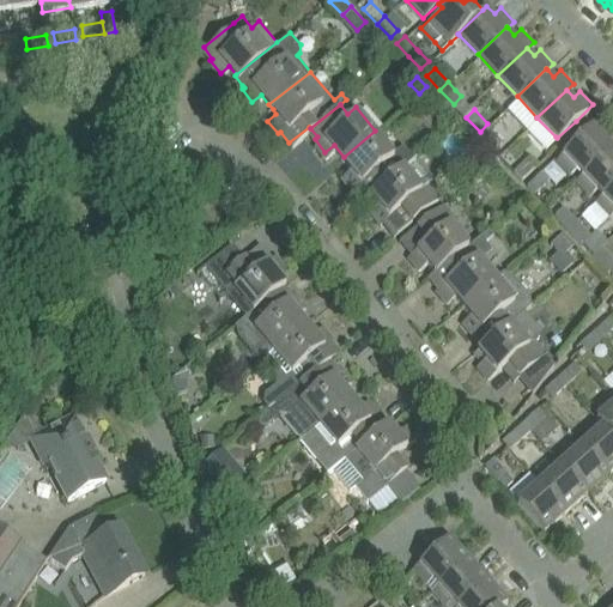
[(487,123),(480,132),(493,146),(502,139),(487,123)]
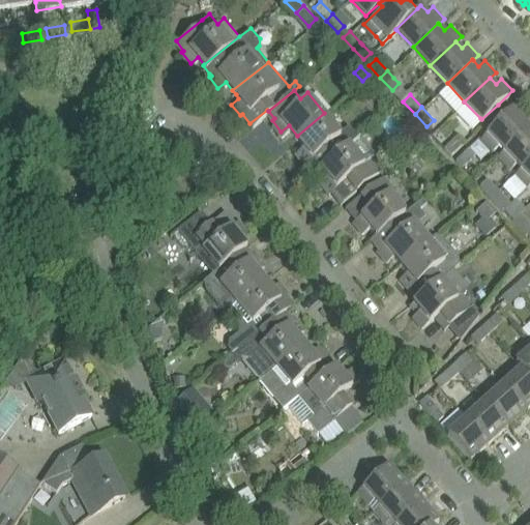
[(496,121),(480,136),(493,148),(498,143),(503,148),(528,124),(511,107),(496,121)]
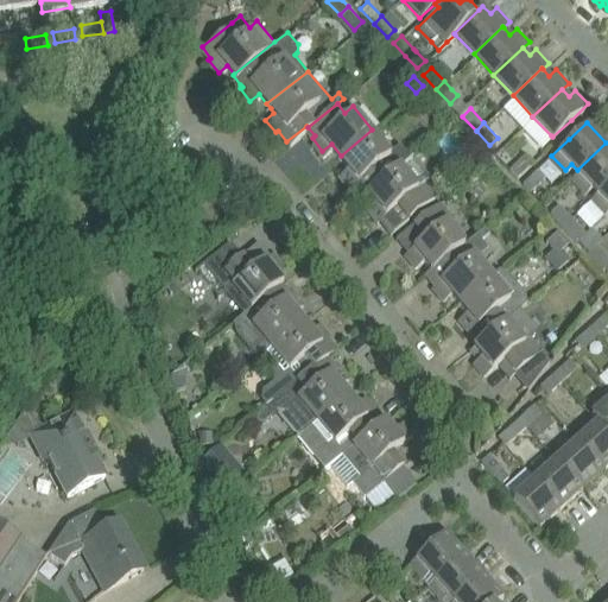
[(347,163),(337,170),(348,183),(350,182),(353,183),(355,187),(362,195),(368,190),(386,175),(399,163),(411,154),(404,146),(400,141),(388,151),(372,130),(341,156),(347,163)]
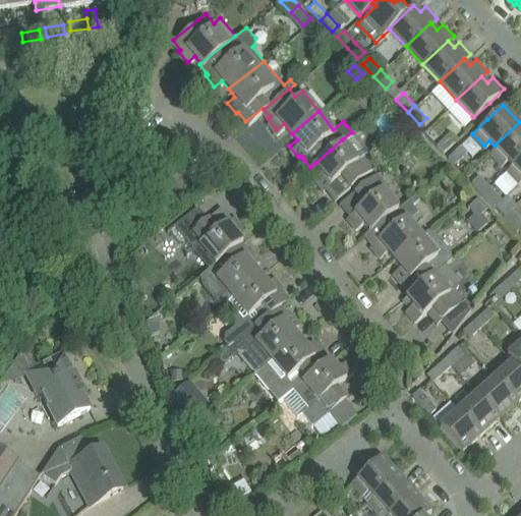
[(495,146),(488,151),(490,153),(502,164),(507,159),(512,163),(520,155),(520,124),(519,122),(495,146)]
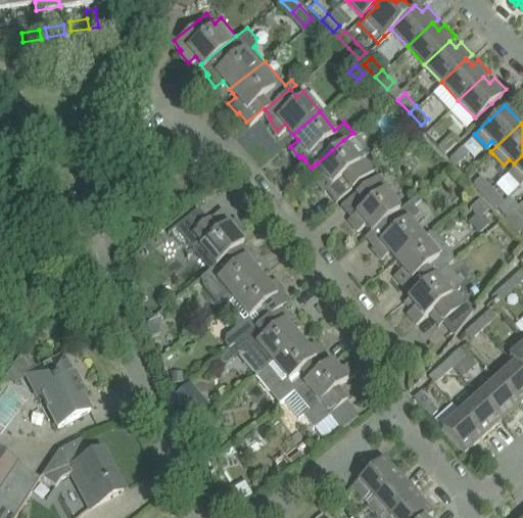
[(407,131),(405,136),(411,142),(420,134),(413,126),(407,131)]
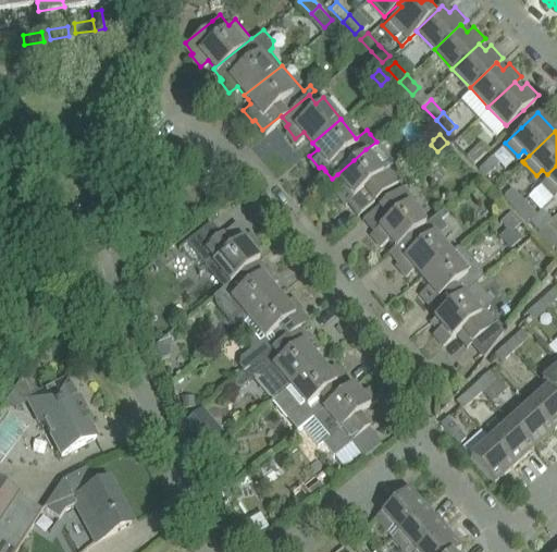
[(474,160),(487,147),(480,139),(467,151),(474,160)]
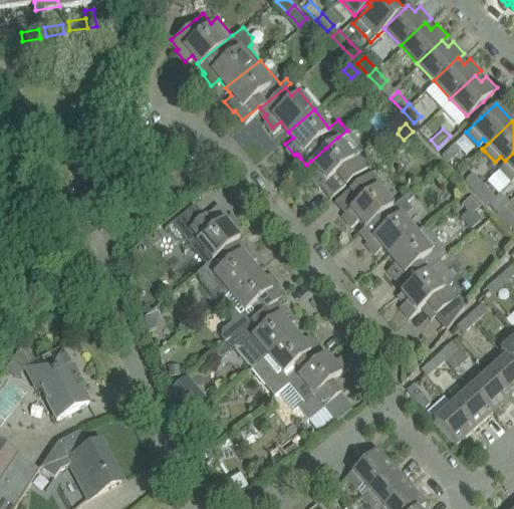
[(317,168),(309,174),(319,185),(320,184),(330,195),(366,165),(356,153),(363,147),(348,130),(347,131),(337,138),(311,161),(317,168)]
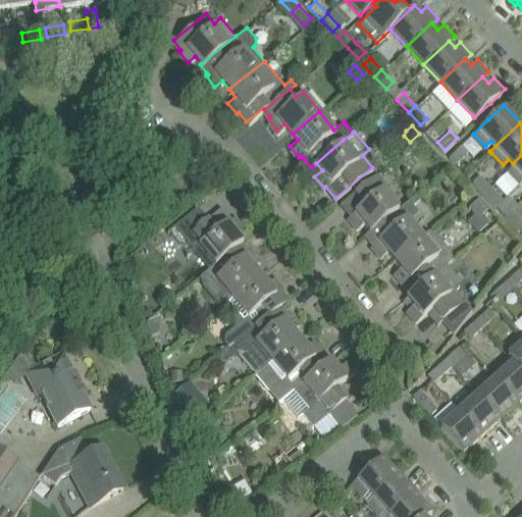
[(456,162),(468,150),(461,142),(449,154),(456,162)]
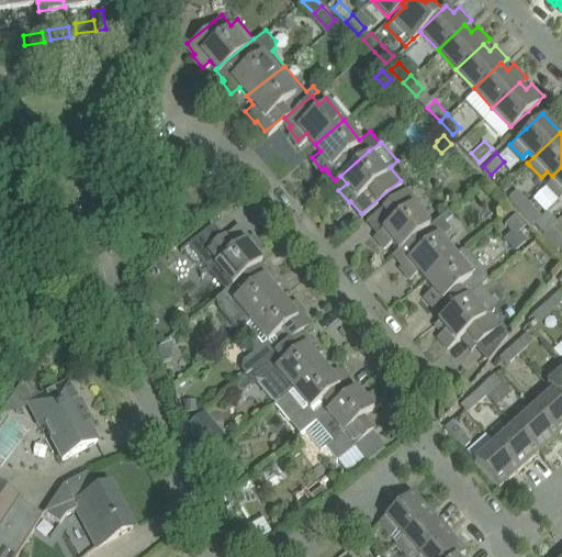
[(561,167),(552,176),(547,182),(559,196),(561,192),(561,167)]
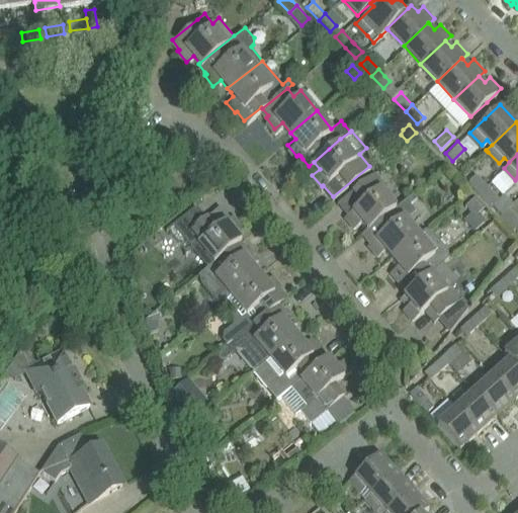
[(347,212),(345,215),(354,226),(361,220),(367,227),(368,228),(387,212),(396,205),(395,204),(380,187),(384,183),(374,171),(352,188),(359,196),(357,198),(360,202),(352,208),(347,212)]
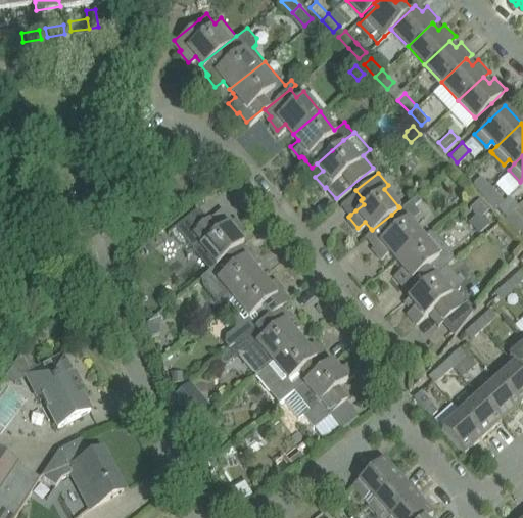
[(481,173),(474,180),(485,191),(492,185),(481,173)]
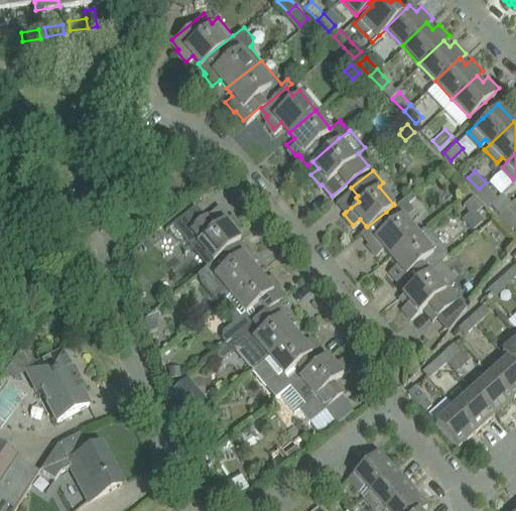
[(486,182),(479,188),(491,202),(497,195),(486,182)]
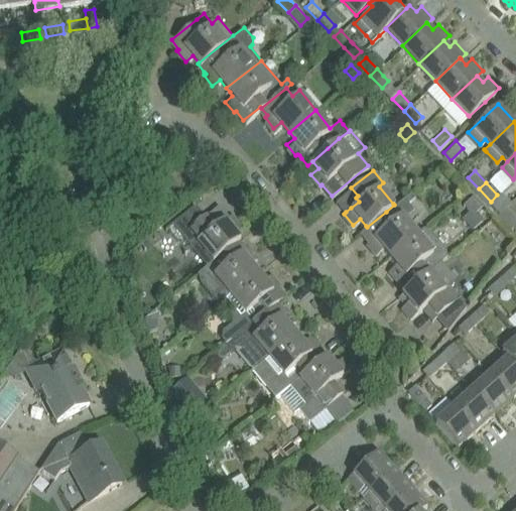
[(366,226),(361,231),(369,240),(367,242),(376,253),(383,247),(390,255),(416,233),(416,232),(403,217),(414,208),(408,202),(415,195),(411,189),(403,196),(393,204),(394,205),(386,212),(367,227),(366,226)]
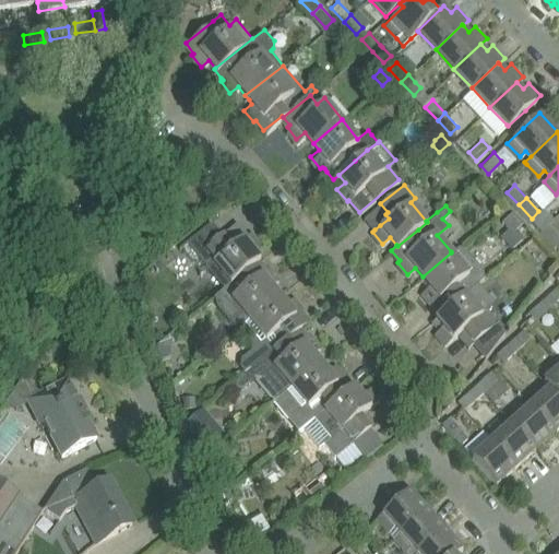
[(538,211),(532,219),(536,224),(544,216),(548,221),(555,214),(545,205),(544,207),(538,211)]
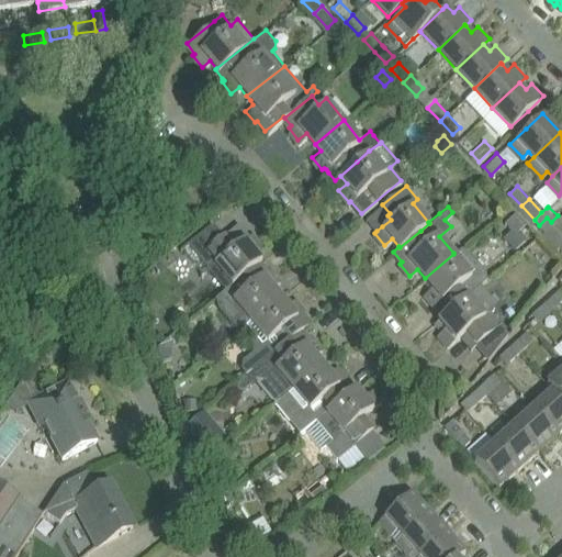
[(515,248),(527,236),(519,229),(527,221),(517,211),(506,222),(513,229),(504,236),(515,248)]
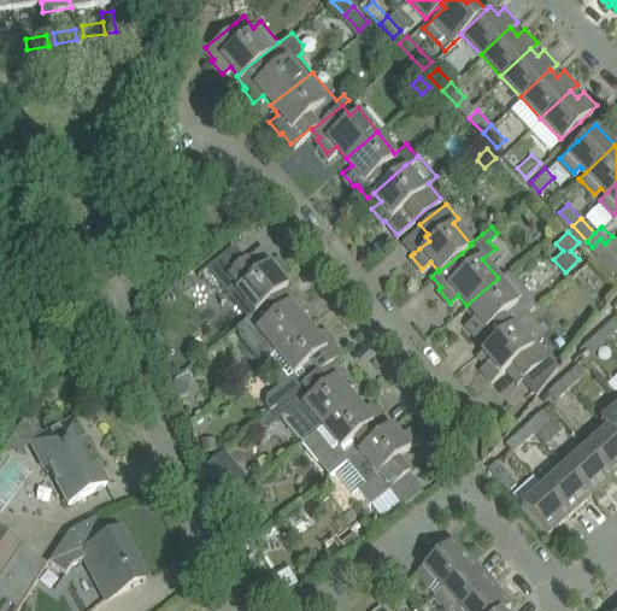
[(616,272),(616,271),(616,256),(605,244),(600,239),(592,247),(616,272)]
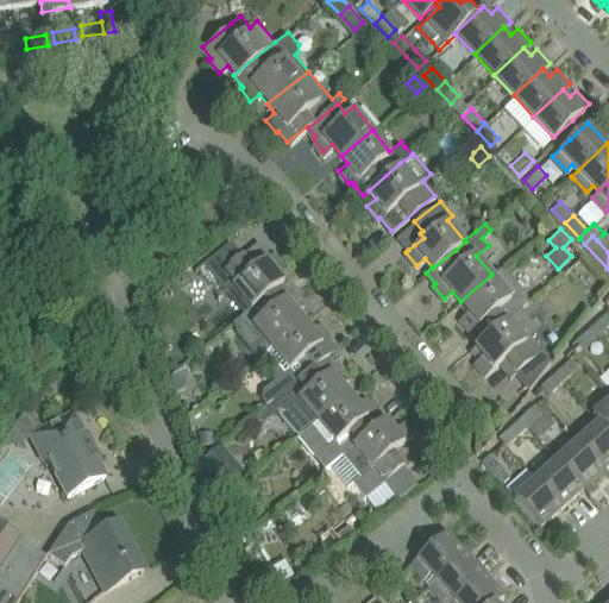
[(231,239),(196,268),(219,295),(226,290),(244,312),(251,306),(252,303),(253,305),(283,281),(284,280),(276,270),(284,263),(274,250),(270,253),(253,267),(242,253),(231,239)]
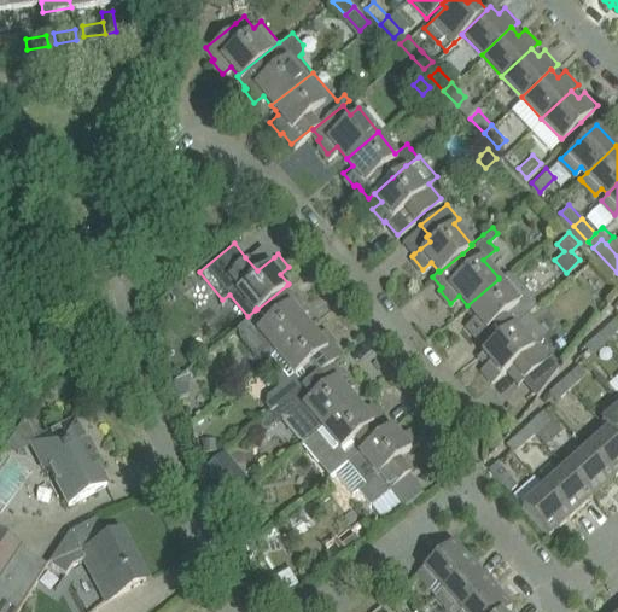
[(474,315),(466,322),(477,336),(479,333),(488,343),(529,310),(536,306),(534,296),(516,274),(507,270),(499,278),(499,279),(467,306),(474,315)]
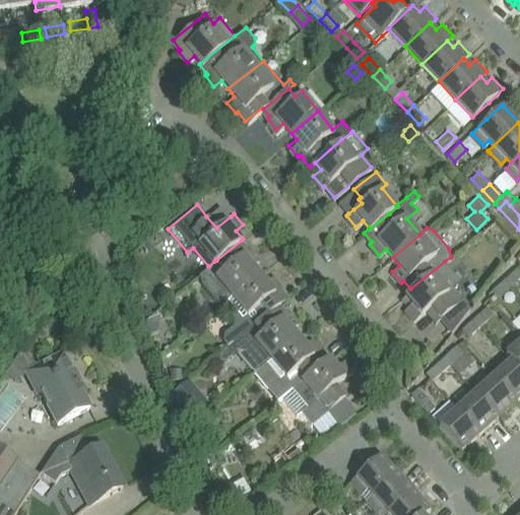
[(249,249),(242,240),(216,260),(215,259),(214,261),(208,266),(199,273),(202,280),(216,299),(222,302),(233,295),(260,272),(253,264),(260,258),(251,247),(249,249)]
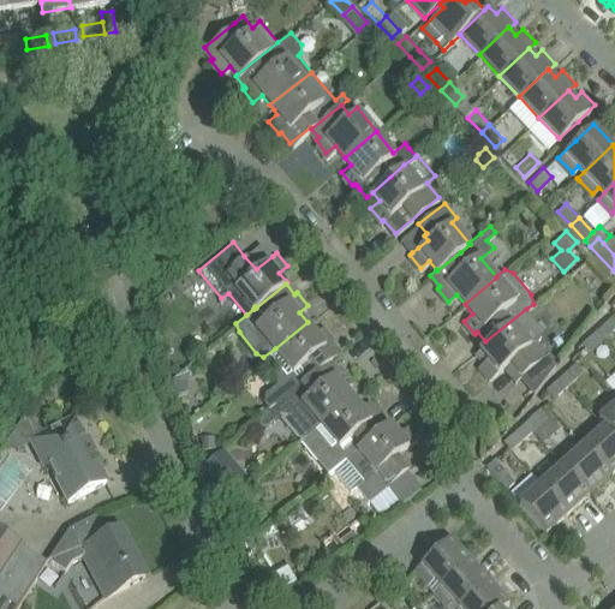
[(488,357),(478,364),(489,377),(499,370),(503,365),(511,360),(521,375),(535,390),(556,363),(548,353),(536,339),(544,332),(526,309),(514,318),(512,321),(485,341),(479,347),(479,348),(484,353),(488,357)]
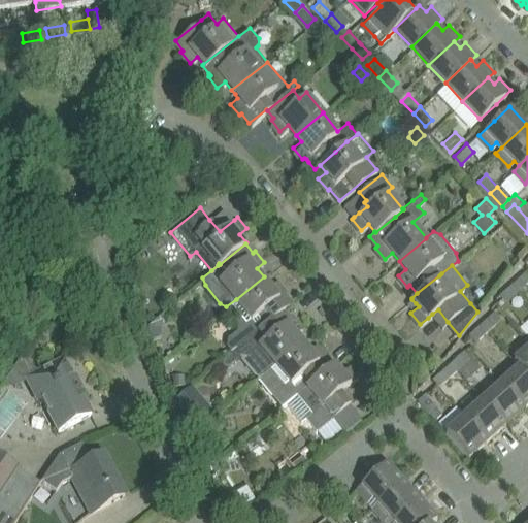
[(519,288),(527,280),(527,272),(525,269),(513,281),(519,288)]
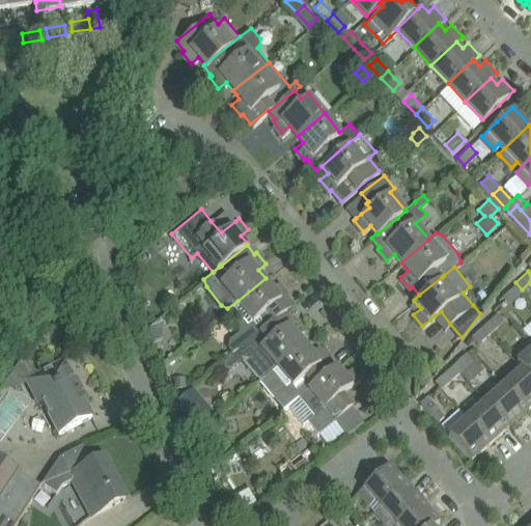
[(272,286),(266,278),(238,301),(227,308),(240,323),(238,331),(228,338),(228,347),(231,352),(260,330),(268,323),(269,324),(286,309),(295,302),(286,293),(289,291),(279,279),(272,286)]
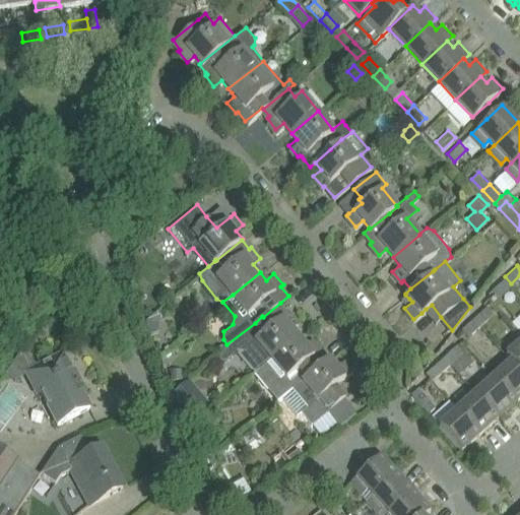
[(498,296),(511,283),(505,276),(492,288),(498,296)]
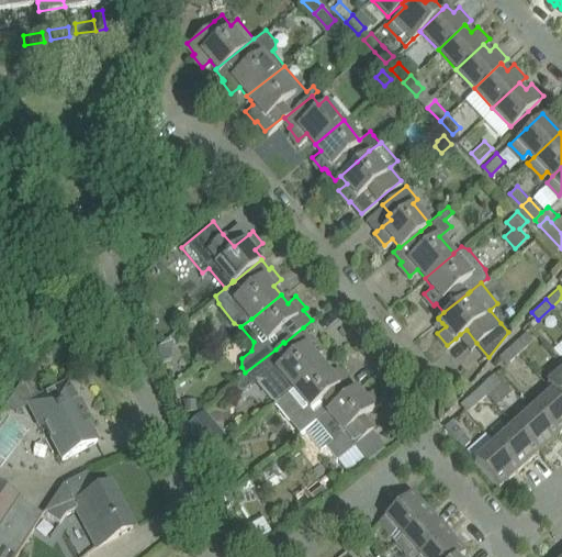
[(245,372),(234,382),(238,388),(256,374),(278,400),(293,387),(323,363),(316,354),(324,347),(314,335),(312,336),(303,327),(284,343),(283,342),(276,349),(245,372)]
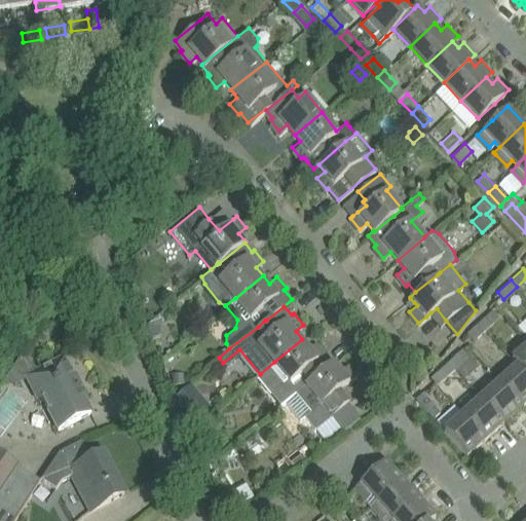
[(487,327),(499,315),(492,307),(480,319),(487,327)]
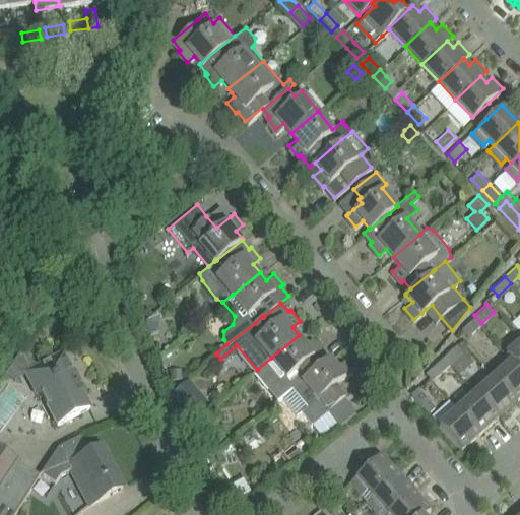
[(468,334),(481,323),(474,315),(461,327),(468,334)]
